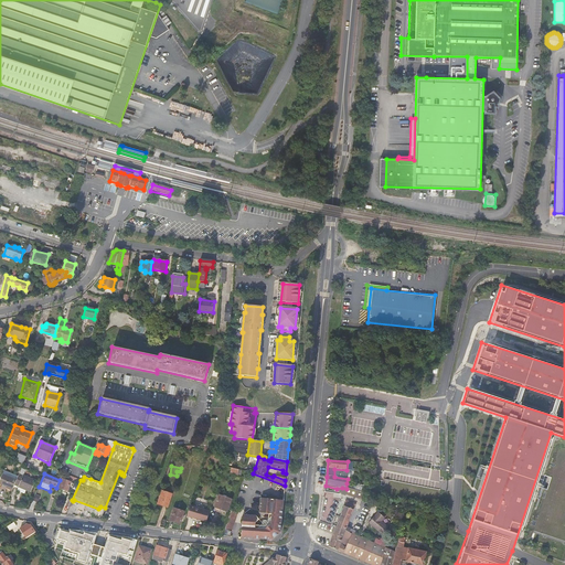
[(0,483),(6,487),(12,490),(14,484),(17,481),(2,475),(0,480),(0,483)]
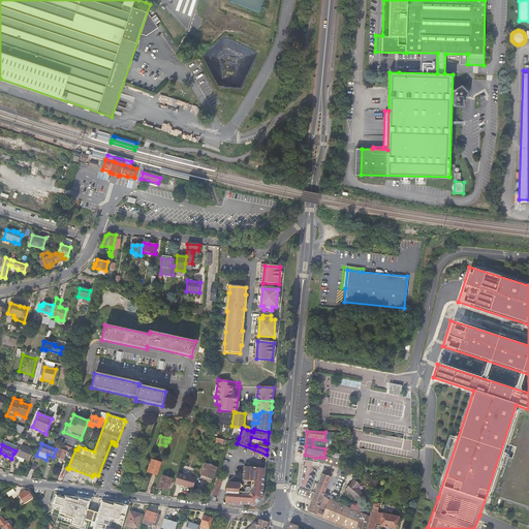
[(13,454),(29,460),(33,450),(18,444),(16,450),(13,454)]
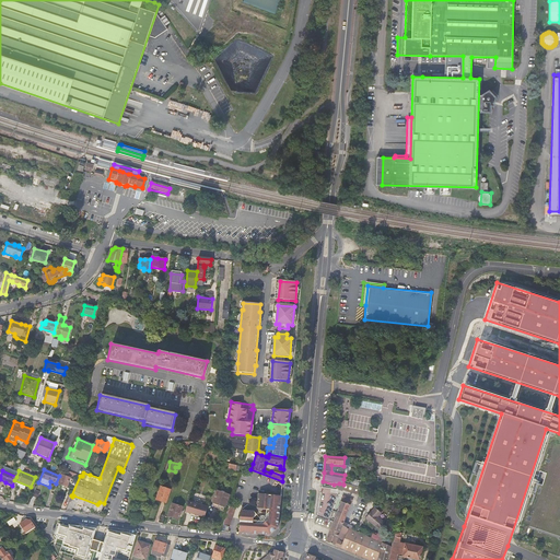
[(70,478),(61,475),(58,483),(67,487),(70,478)]
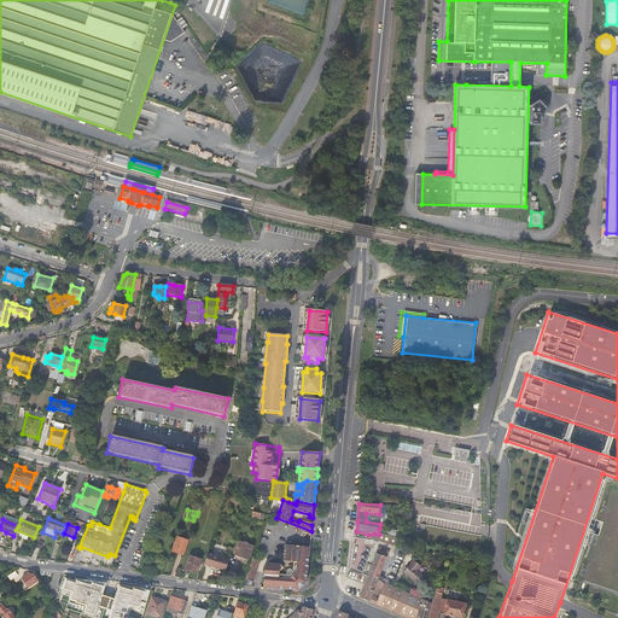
[(373,538),(372,538),(388,543),(395,546),(396,544),(397,540),(386,537),(379,535),(374,534),(373,538)]
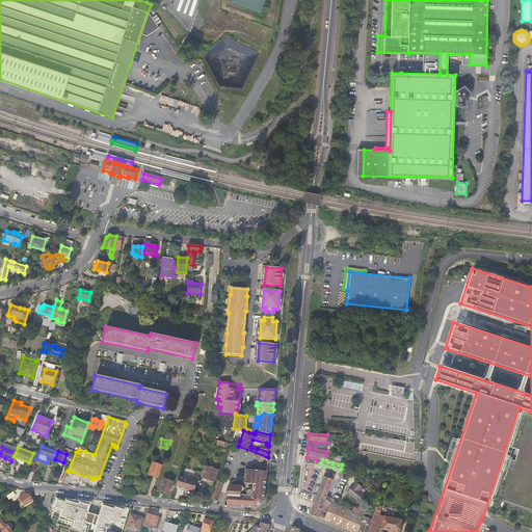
[(153,462),(149,475),(158,478),(162,466),(153,462)]
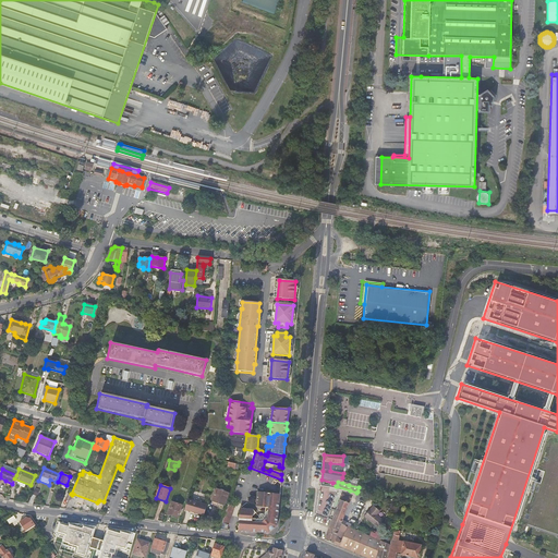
[(229,494),(217,489),(213,502),(225,506),(229,494)]
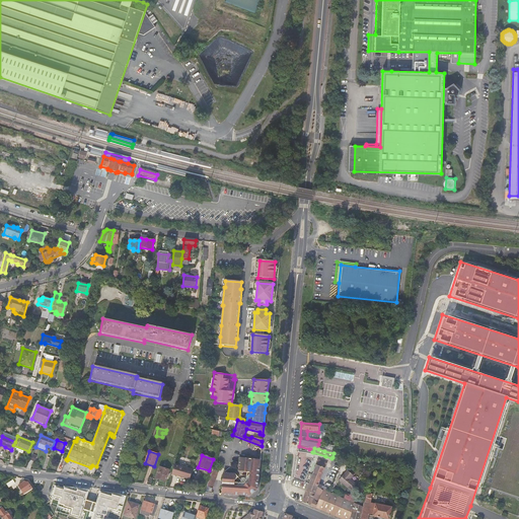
[(260,460),(239,457),(238,471),(241,474),(243,472),(250,473),(249,483),(244,488),(235,486),(234,480),(237,477),(234,473),(223,473),(221,495),(246,498),(250,499),(256,494),(260,460)]
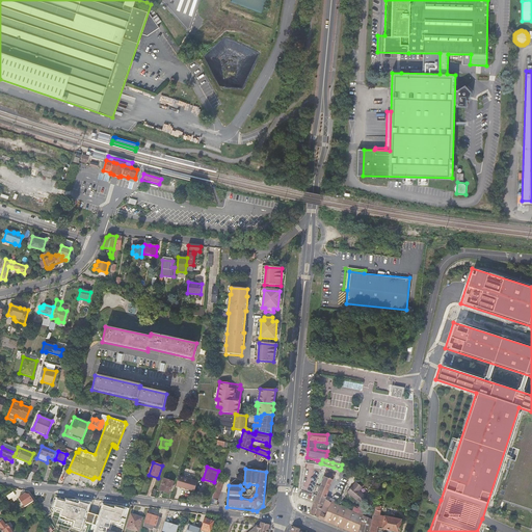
[(331,503),(334,504),(336,501),(326,497),(335,476),(326,472),(317,497),(325,500),(326,501),(329,502),(331,503)]
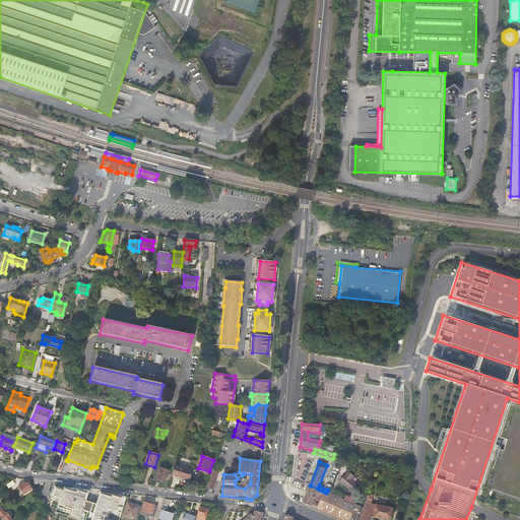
[(175,466),(173,475),(190,480),(193,471),(175,466)]
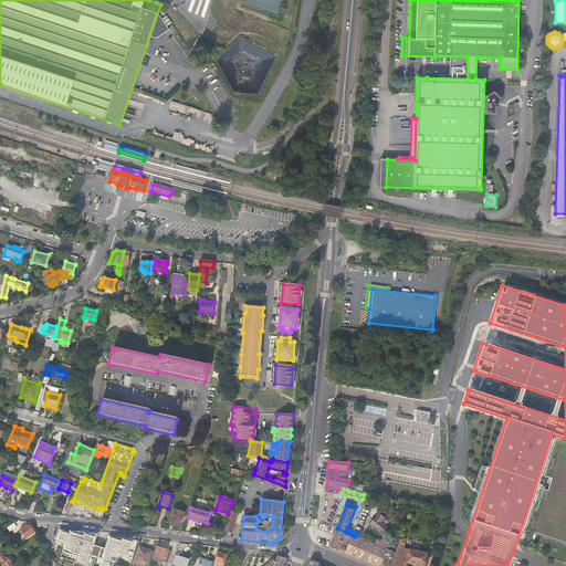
[(180,525),(185,513),(175,509),(170,522),(180,525)]
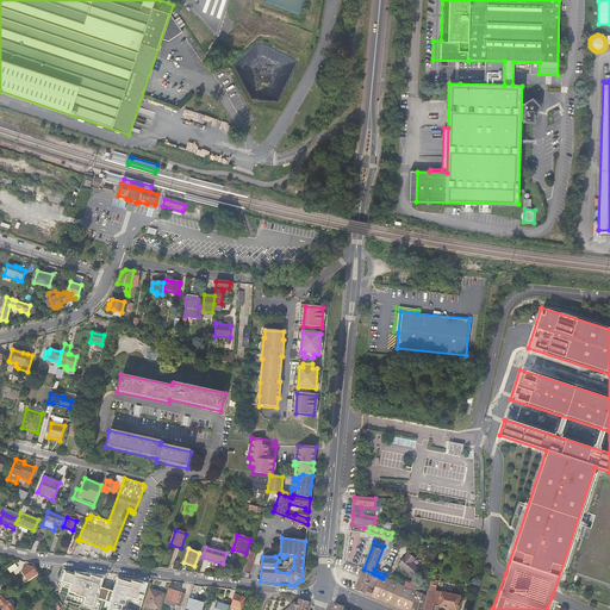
[(417,556),(410,551),(399,562),(414,574),(421,566),(414,560),(417,556)]
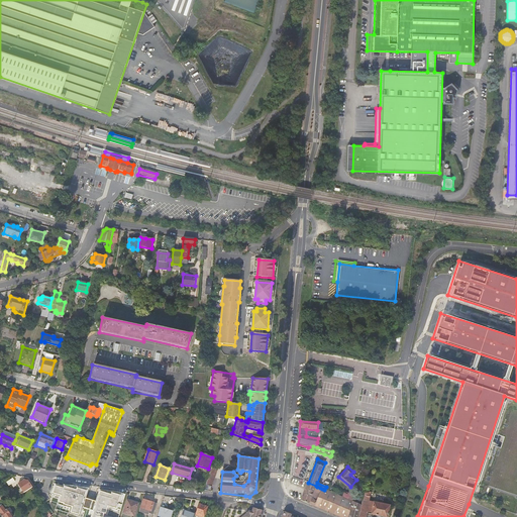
[(212,486),(218,470),(211,468),(206,485),(212,486)]
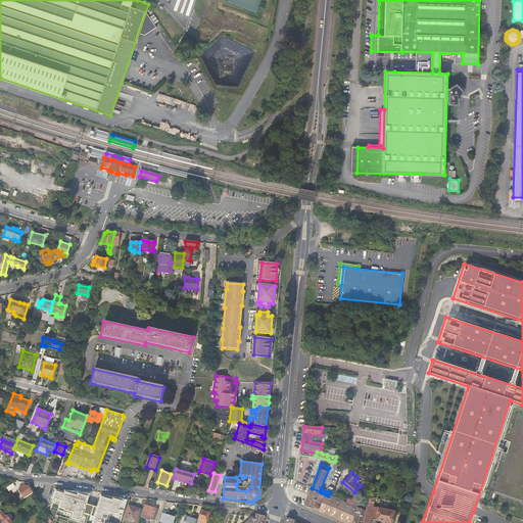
[(18,489),(25,497),(34,491),(29,483),(18,489)]
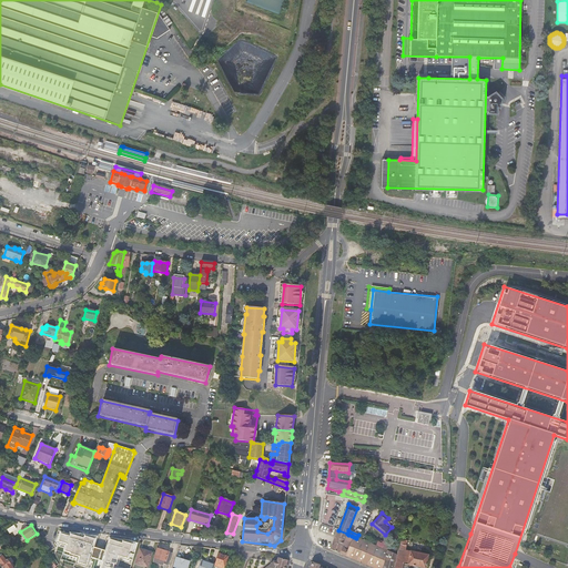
[(331,550),(345,556),(347,550),(344,549),(345,548),(344,547),(342,547),(347,534),(338,530),(331,550)]
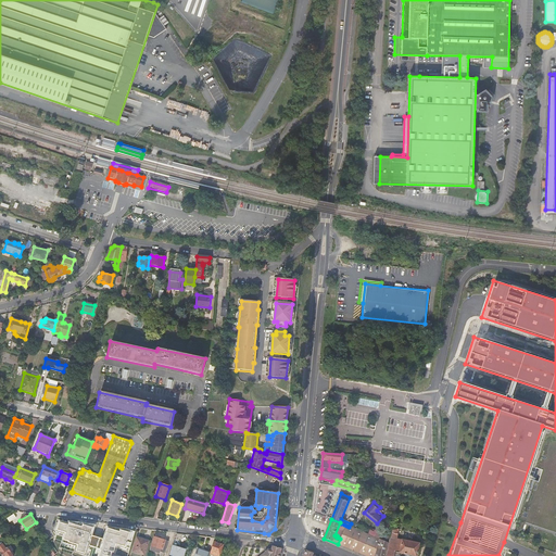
[(129,553),(136,532),(127,529),(108,527),(103,540),(92,536),(96,528),(90,527),(91,525),(73,522),(72,525),(68,523),(60,520),(57,530),(62,531),(62,533),(65,534),(64,539),(65,540),(64,543),(72,545),(74,545),(72,550),(76,551),(76,553),(87,555),(89,546),(100,550),(98,555),(111,555),(112,552),(114,552),(115,547),(115,546),(123,548),(122,550),(122,551),(129,553)]
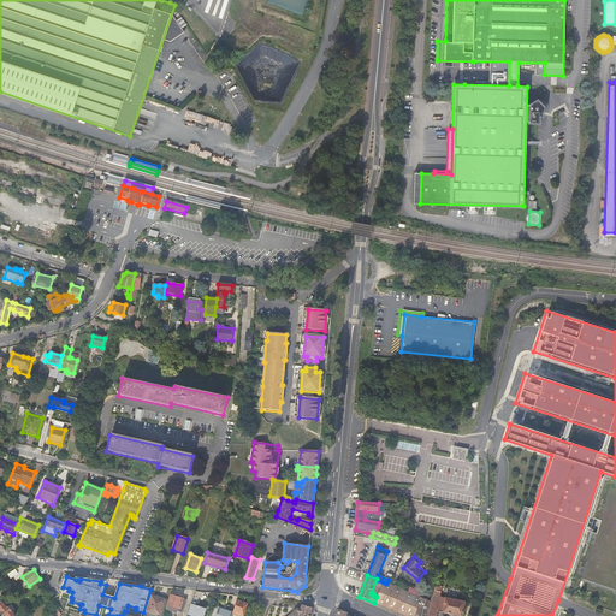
[(386,584),(384,582),(377,597),(374,603),(403,615),(414,615),(420,597),(386,584)]
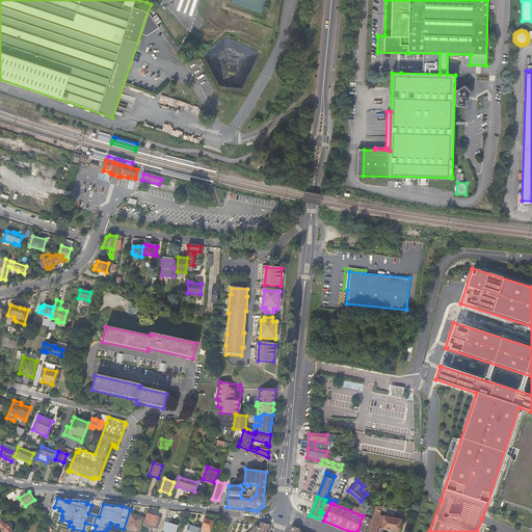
[(369,531),(375,531),(377,528),(395,531),(398,531),(401,521),(379,515),(381,506),(374,505),(372,520),(369,531)]
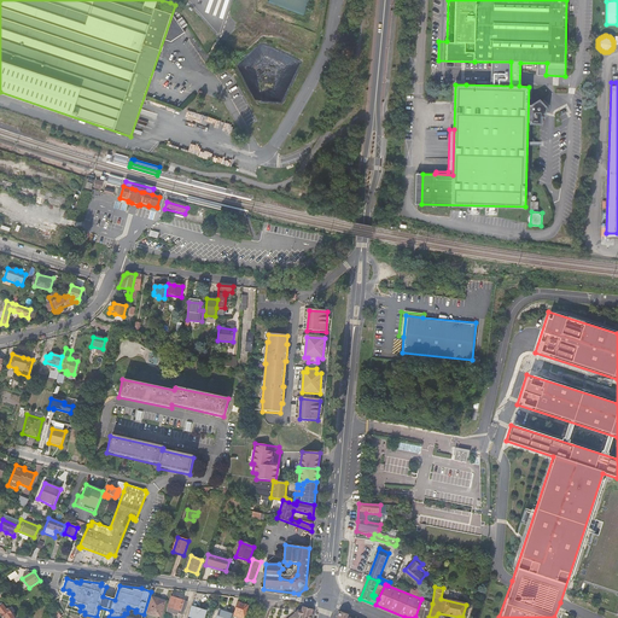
[(153,596),(147,613),(159,617),(165,600),(153,596)]
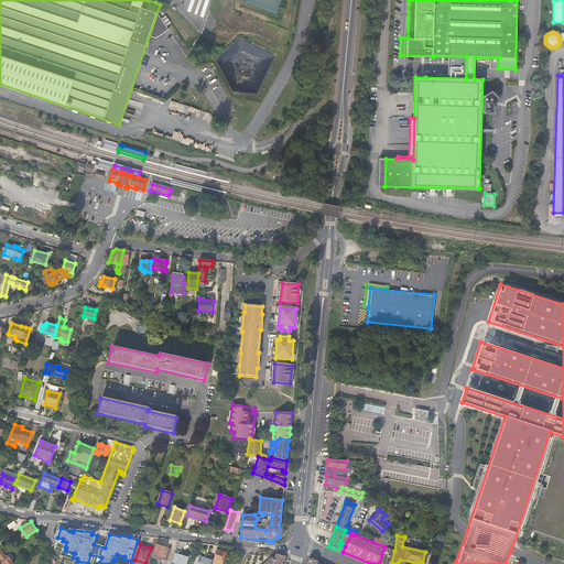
[(164,557),(164,559),(167,560),(171,550),(155,544),(153,554),(164,557)]
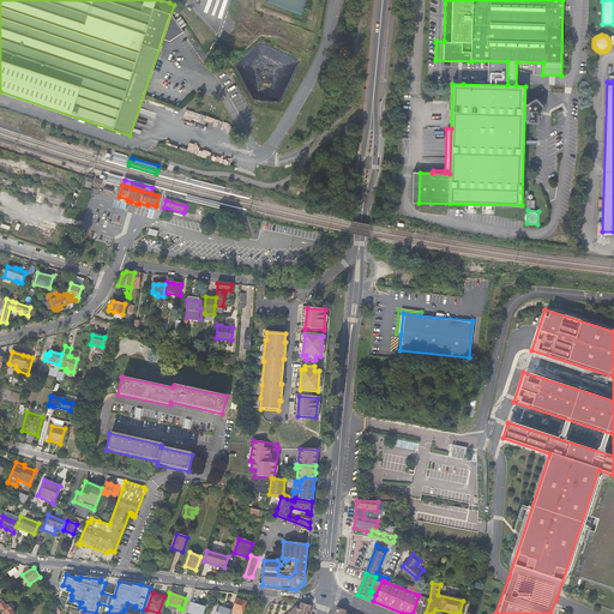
[(426,613),(429,600),(419,595),(413,613),(426,613)]
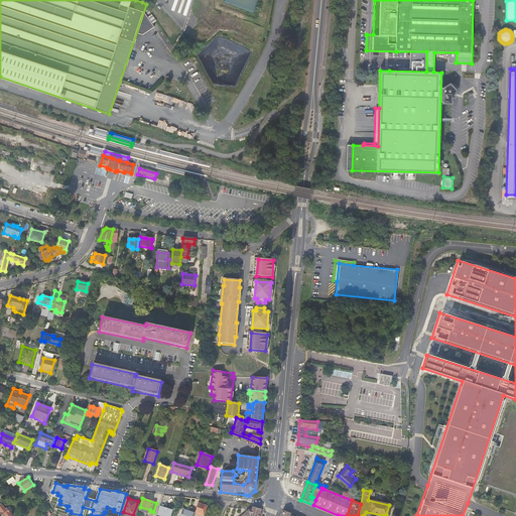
[(196,513),(195,515),(199,515),(204,515),(208,507),(199,504),(196,513)]
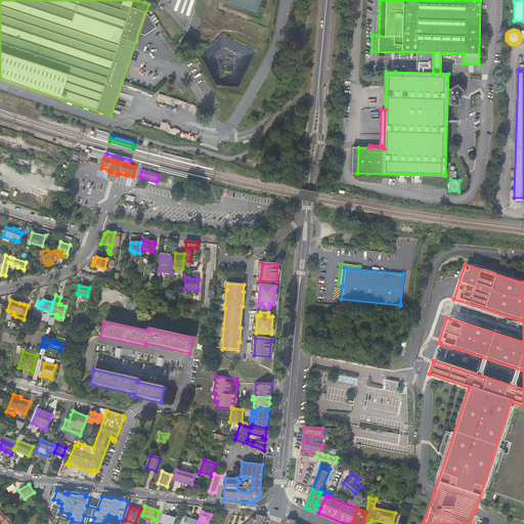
[(0,520),(0,521),(1,523),(11,523),(7,516),(5,517),(2,513),(0,514),(0,520)]
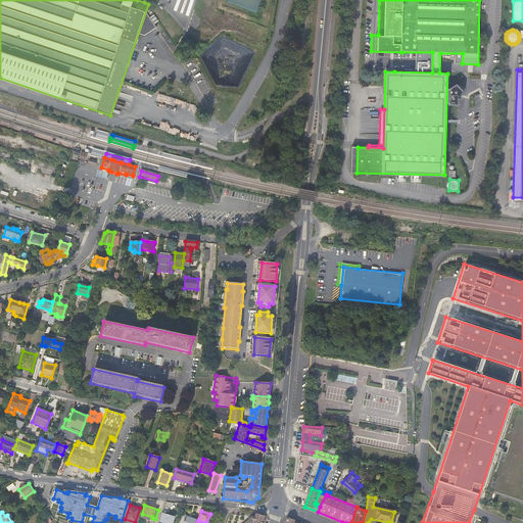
[(161,513),(158,522),(173,522),(175,517),(161,513)]
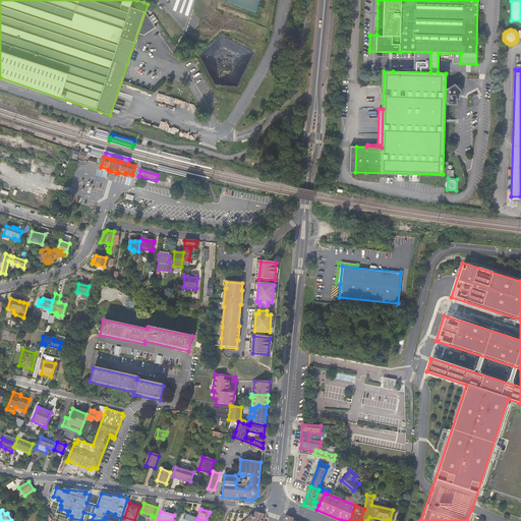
[(262,520),(264,514),(255,512),(244,520),(248,520),(262,520)]
